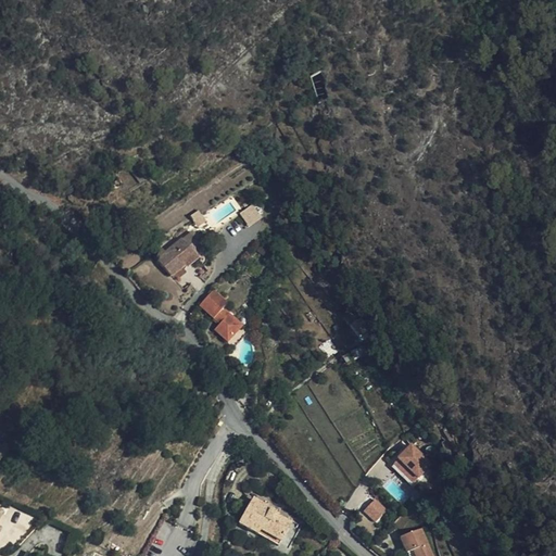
[(127,171),(106,178),(110,188),(118,184),(121,188),(131,184),(127,171)]
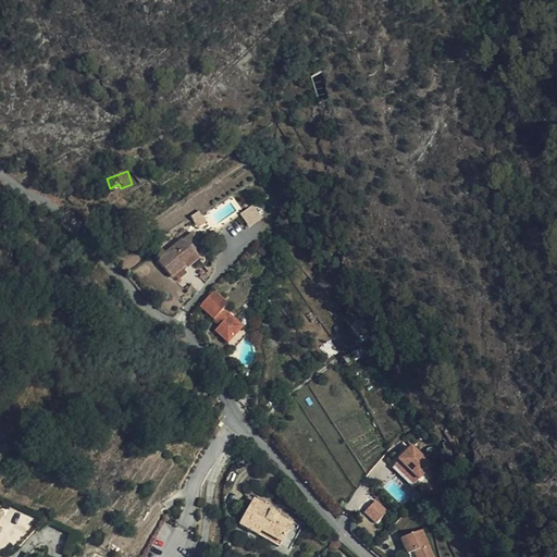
[(249,227),(263,217),(254,203),(239,214),(249,227)]
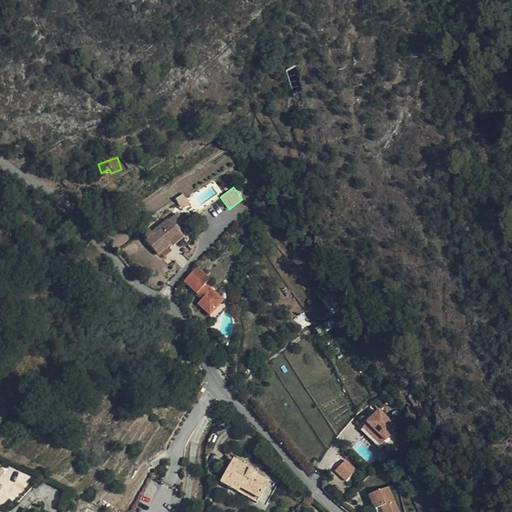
[(188,206),(179,213),(190,227),(179,235),(180,237),(182,239),(193,231),(199,220),(188,206)]
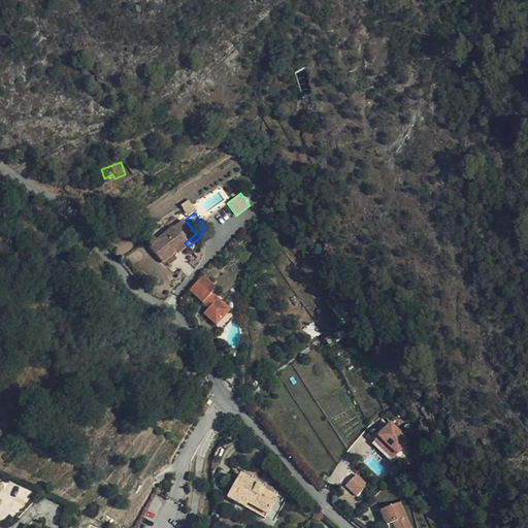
[(159,238),(172,255),(186,244),(185,242),(196,234),(185,220),(172,228),(173,230),(171,232),(170,230),(168,232),(164,227),(157,233),(160,237),(159,238)]
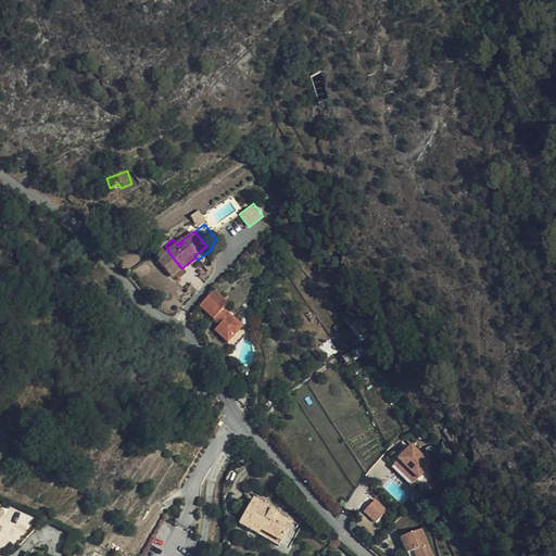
[(224,285),(209,299),(229,320),(224,326),(239,338),(254,324),(236,304),(239,301),(224,285)]
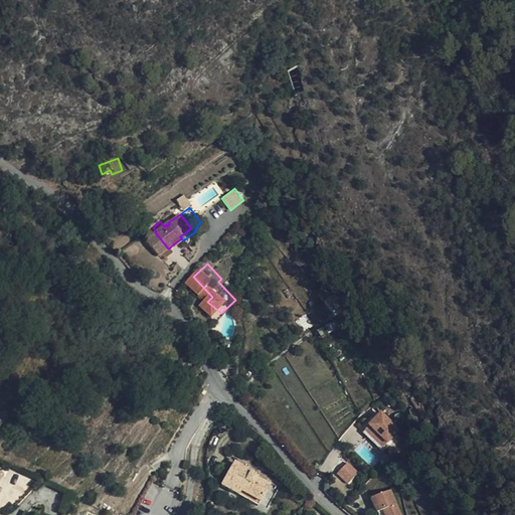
[(342,289),(336,284),(328,293),(333,298),(342,289)]
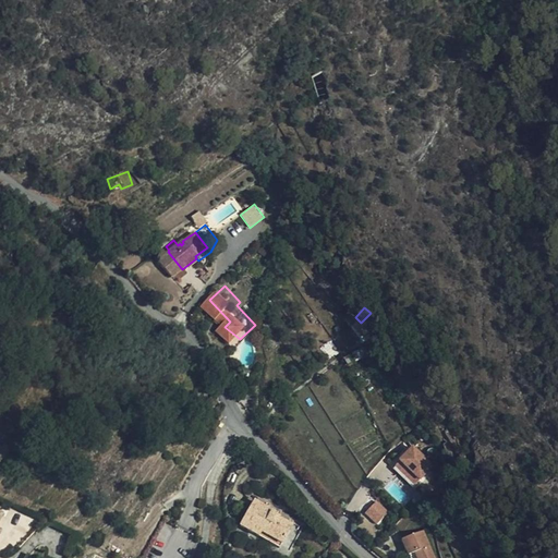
[(361,323),(371,334),(380,324),(371,313),(361,323)]
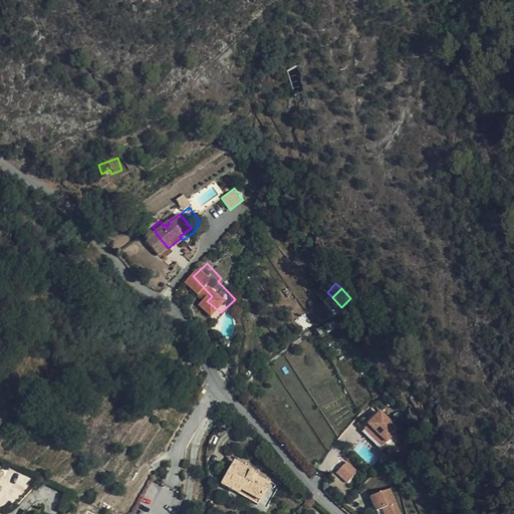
[(379,409),(360,430),(380,449),(400,428),(379,409)]
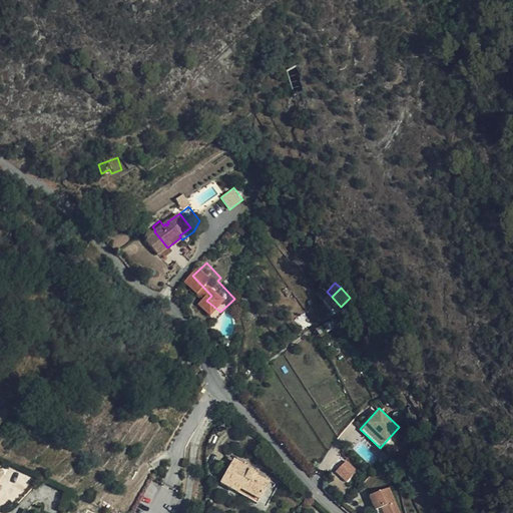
[(221,484),(238,493),(241,489),(260,500),(270,483),(250,472),(251,470),(234,460),(221,484)]
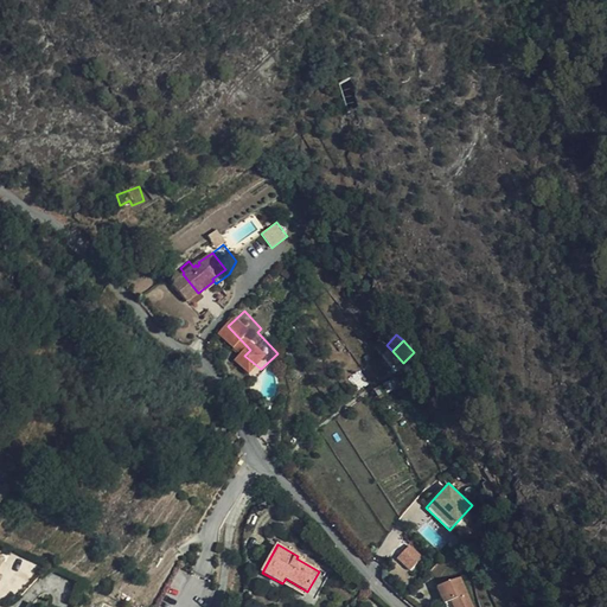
[(396,557),(409,570),(422,556),(409,544),(396,557)]
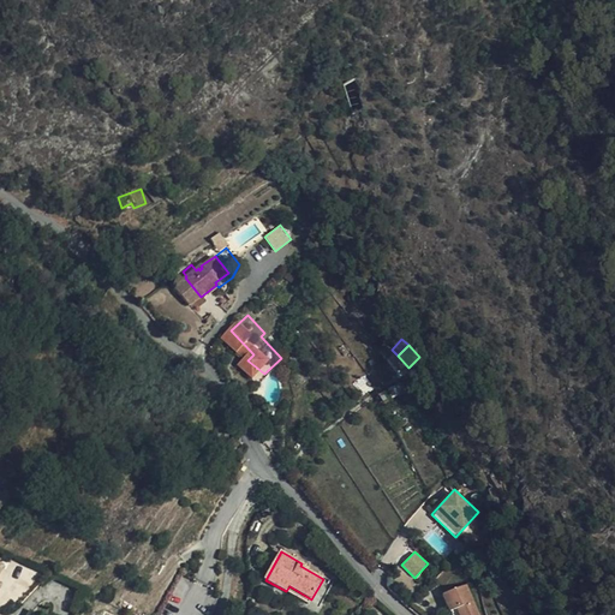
[(502,614),(506,614),(479,577),(459,591),(476,614),(502,614)]
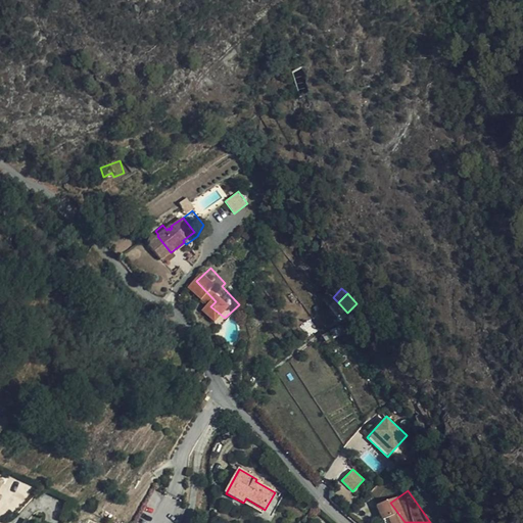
[(246,498),(243,503),(262,514),(265,510),(246,498)]
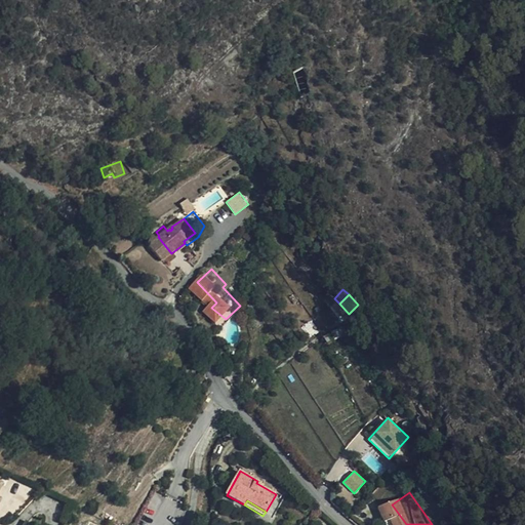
All buildings are outlined.
